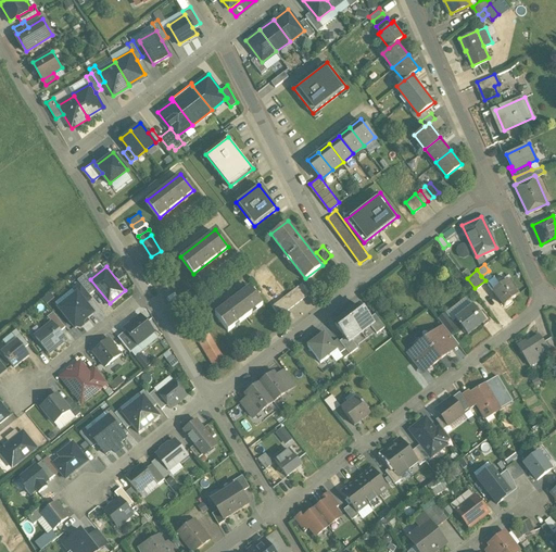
[(168,278),(172,284),(181,278),(178,272),(168,278)]
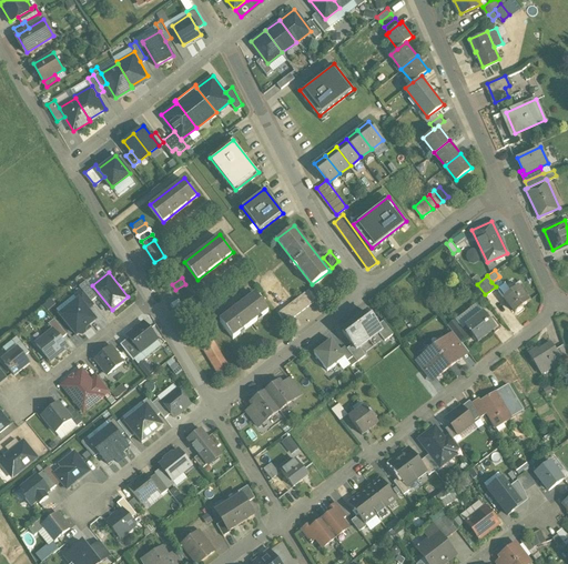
[(82,289),(91,300),(98,294),(87,280),(80,285),(82,289)]
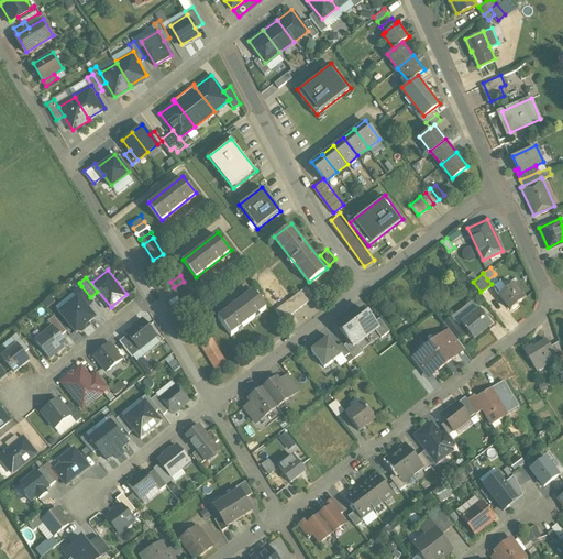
[(174,287),(177,293),(187,287),(184,282),(174,287)]
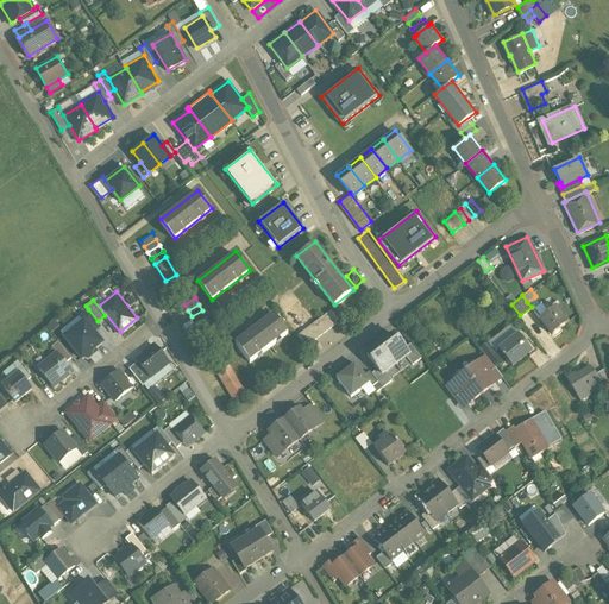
[(554,304),(539,316),(552,332),(566,320),(554,304)]
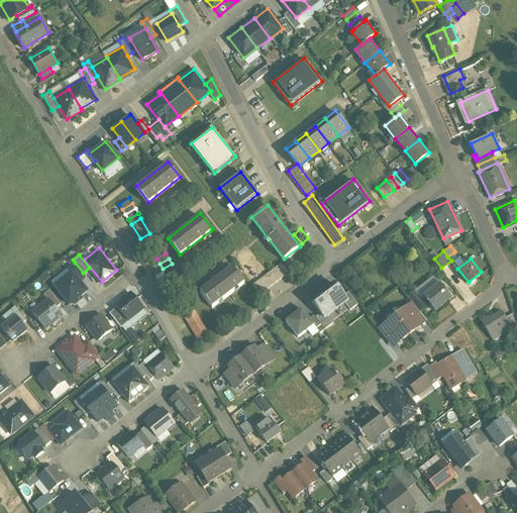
[(281,261),(253,283),(261,292),(289,271),(281,261)]
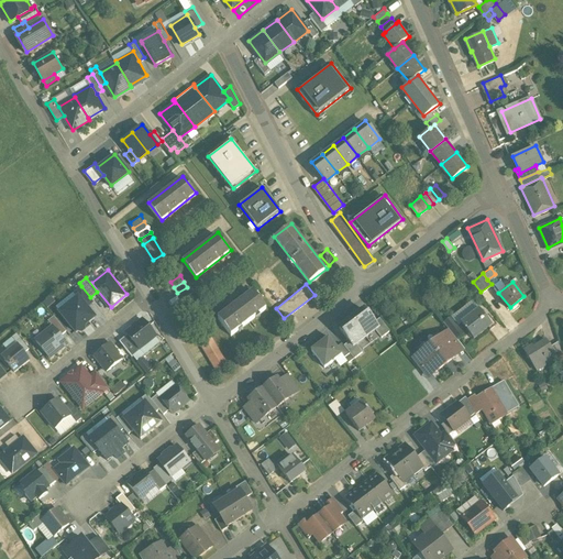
[(75,292),(86,306),(94,300),(90,297),(81,286),(75,292)]
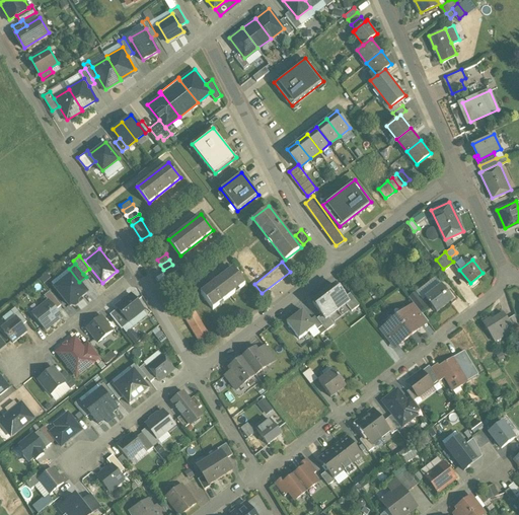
[(163,270),(166,275),(172,272),(175,270),(172,265),(163,270)]
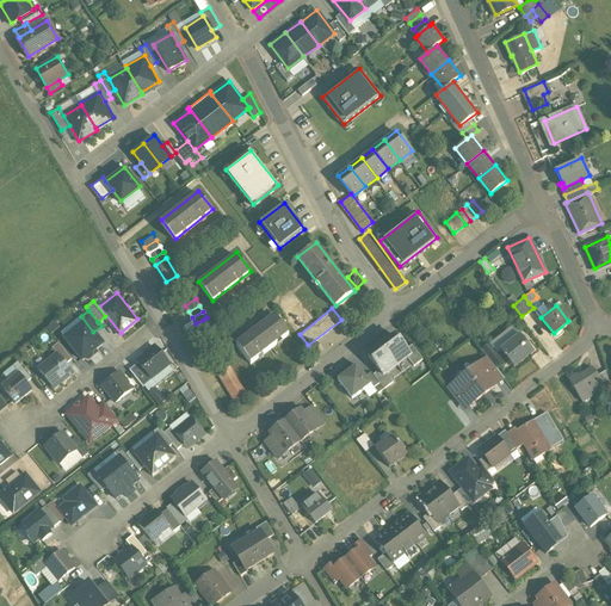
[(275,314),(236,342),(251,362),(289,332),(275,314)]
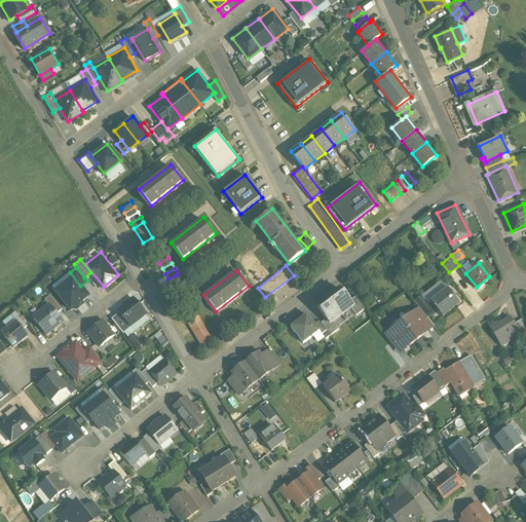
[(183,290),(175,275),(168,278),(164,281),(174,296),(183,290)]
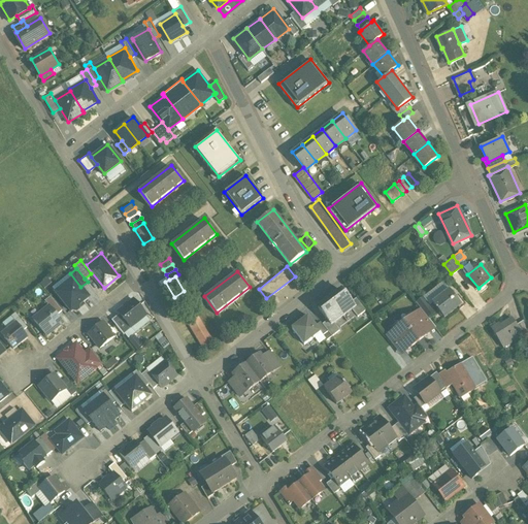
[(80,287),(73,277),(56,291),(71,310),(89,296),(80,287)]
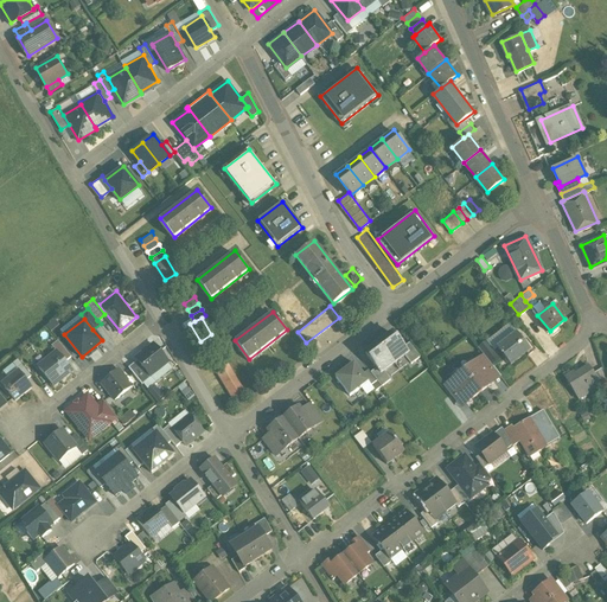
[(393,331),(378,341),(394,360),(404,353),(408,351),(403,345),(393,331)]
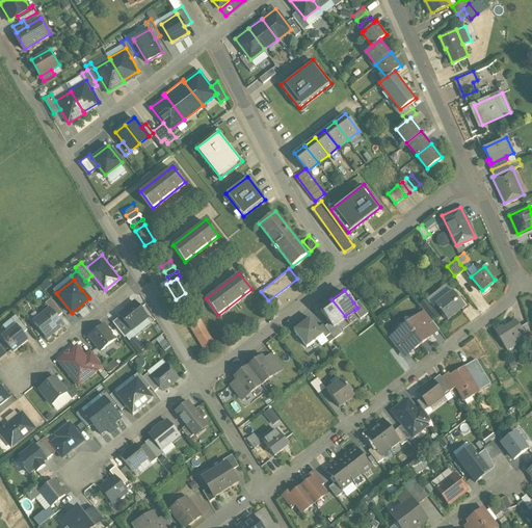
[(453,290),(435,304),(448,318),(448,317),(460,307),(461,308),(461,307),(456,299),(458,297),(453,290)]
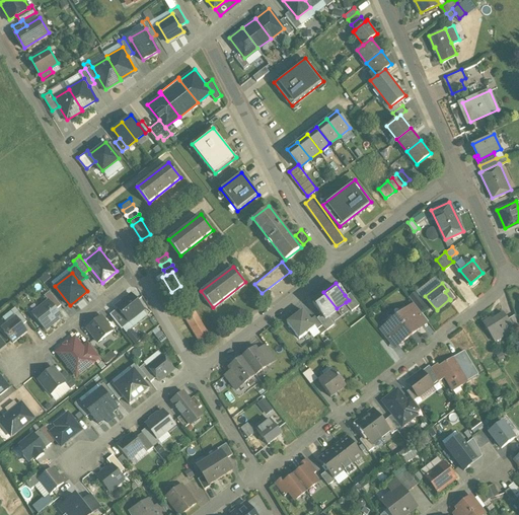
[(458,297),(450,288),(447,290),(445,292),(450,299),(450,300),(451,302),(458,297)]
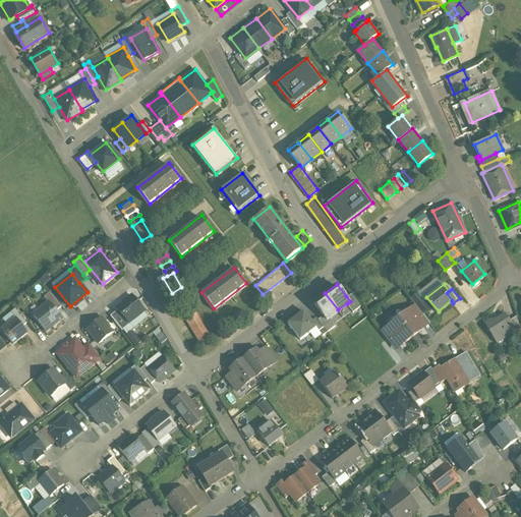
[(45,297),(55,309),(62,305),(51,292),(45,297)]
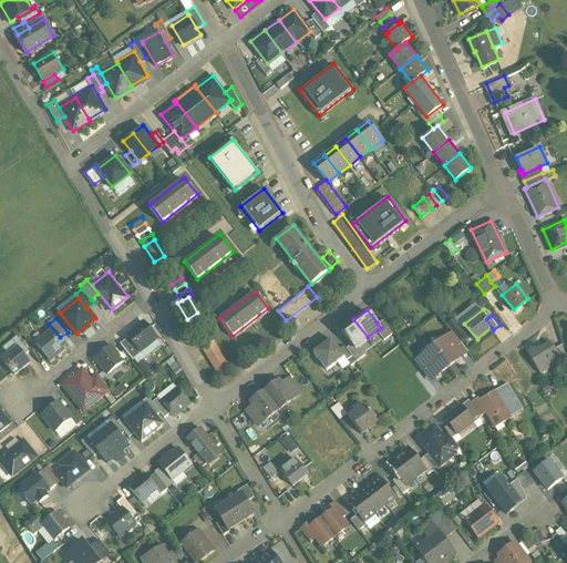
[(378,330),(383,338),(392,331),(382,318),(377,323),(381,328),(378,330)]
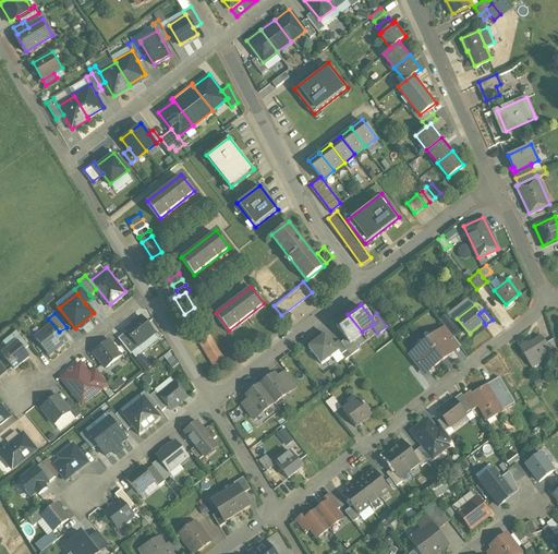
[(459,328),(447,313),(440,318),(446,325),(451,333),(459,328)]
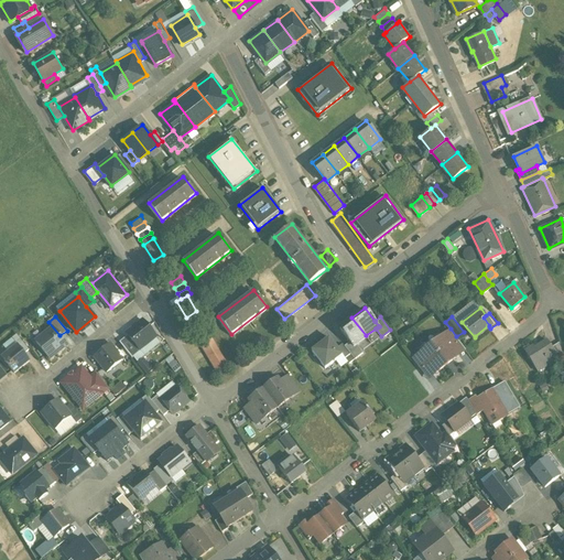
[(351,318),(339,326),(349,340),(354,345),(357,343),(366,335),(351,318)]
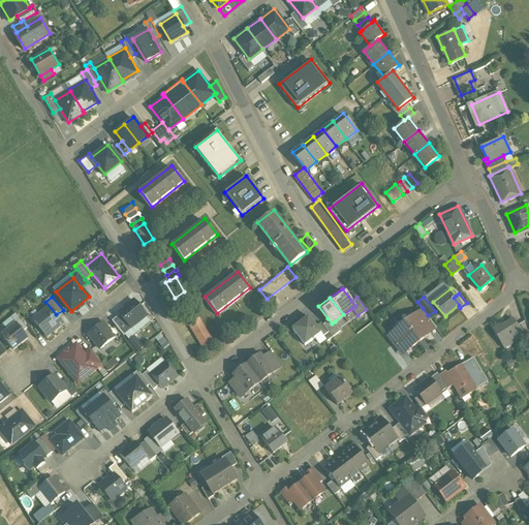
[(119,312),(120,313),(131,327),(146,314),(133,299),(119,312)]
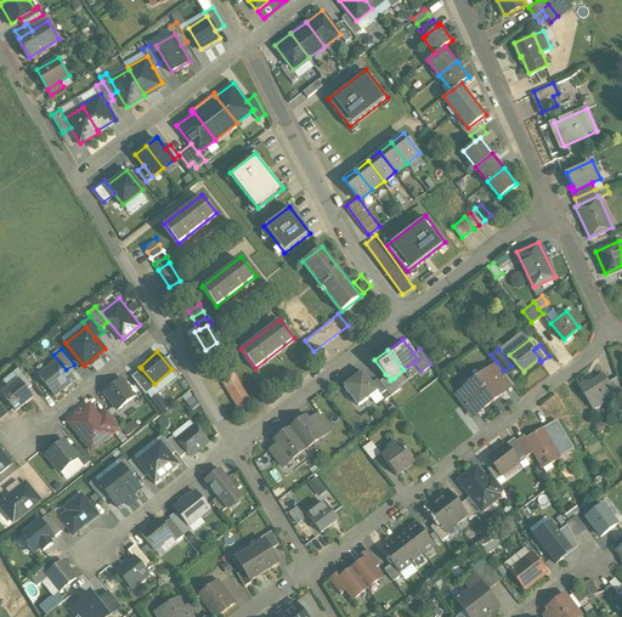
[(58,361),(40,375),(50,388),(55,392),(73,378),(66,369),(58,361)]
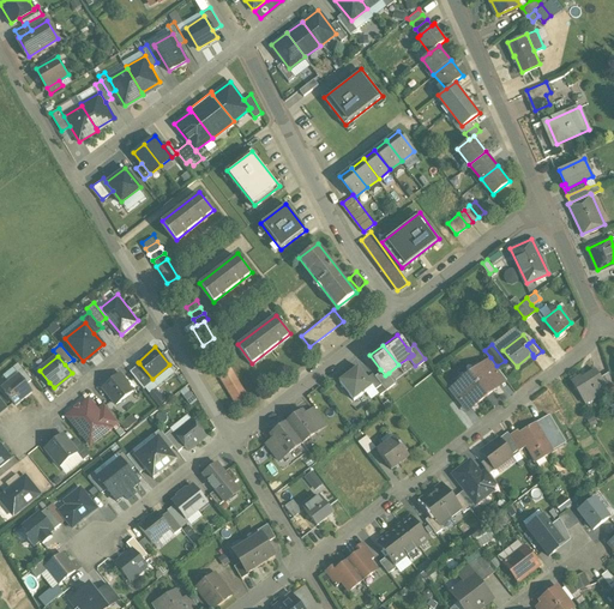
[(175,369),(180,366),(174,357),(169,361),(175,369)]
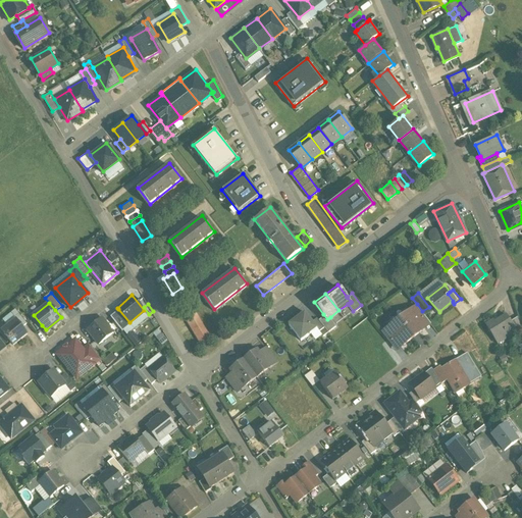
[(202,321),(192,304),(183,309),(193,326),(202,321)]
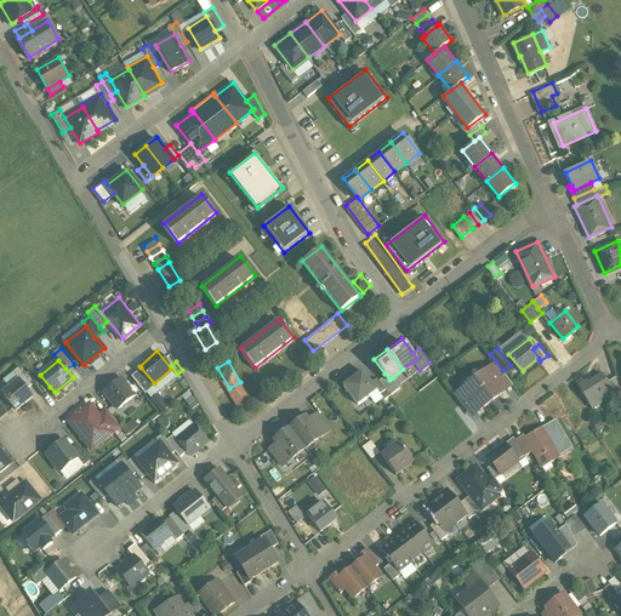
[(502,370),(496,361),(489,368),(499,378),(505,374),(502,370)]
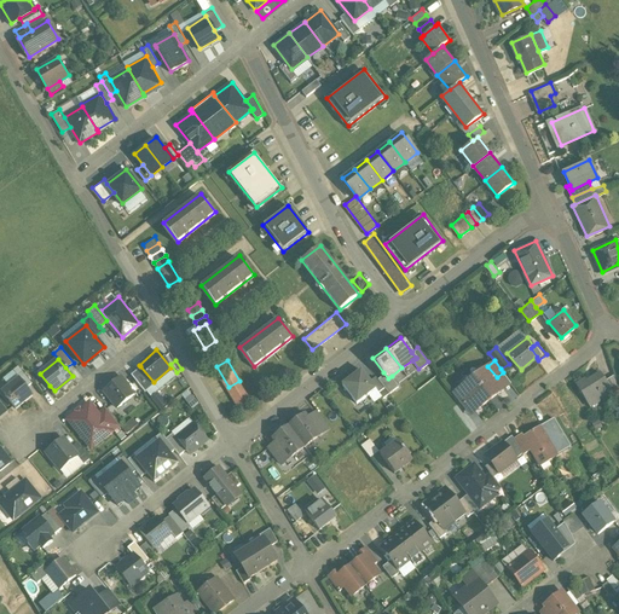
[(21,377),(27,386),(32,381),(18,365),(13,369),(21,377)]
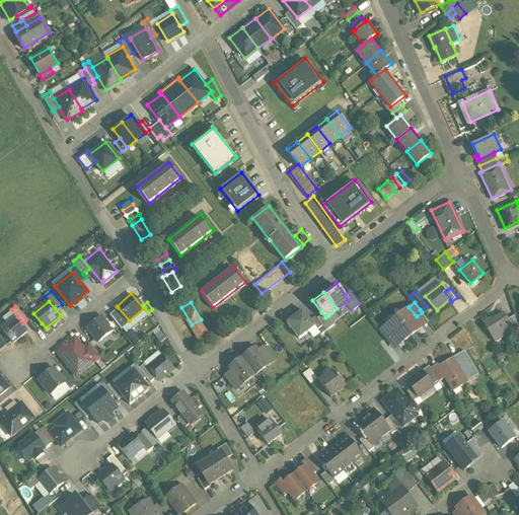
[(409,306),(385,324),(393,335),(392,335),(398,343),(423,323),(417,316),(409,307),(409,306)]
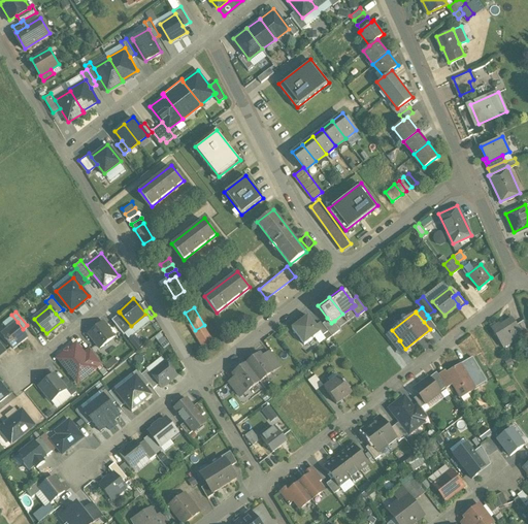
[(131,326),(120,313),(111,319),(123,332),(131,326)]
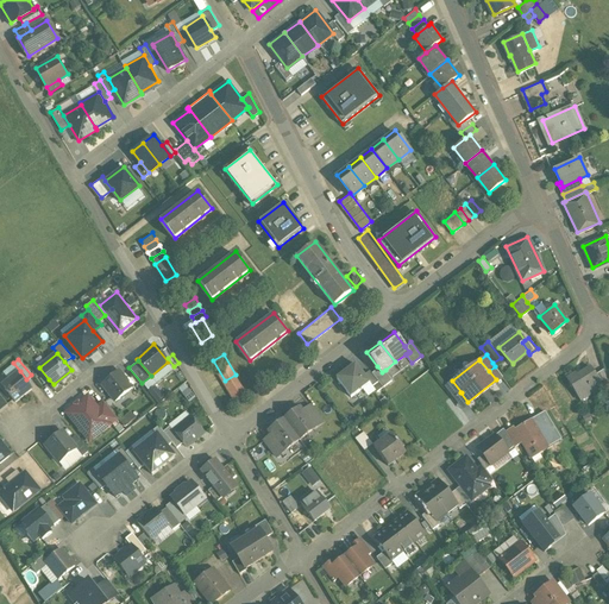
[(357,360),(336,377),(351,396),(371,381),(357,360)]
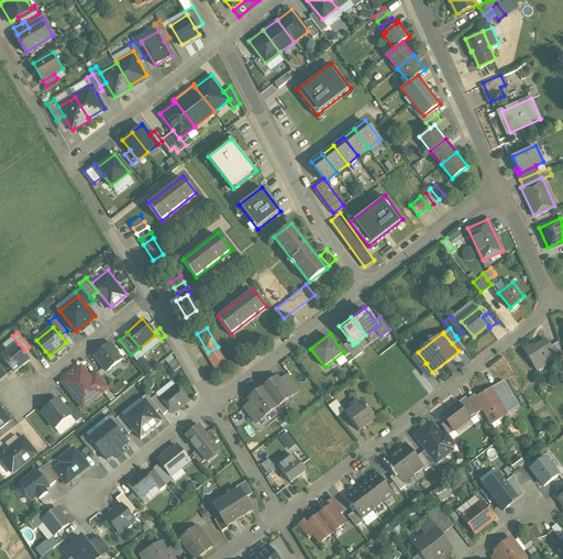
[(545,337),(533,344),(532,343),(523,349),(536,368),(556,355),(558,355),(550,343),(545,337)]
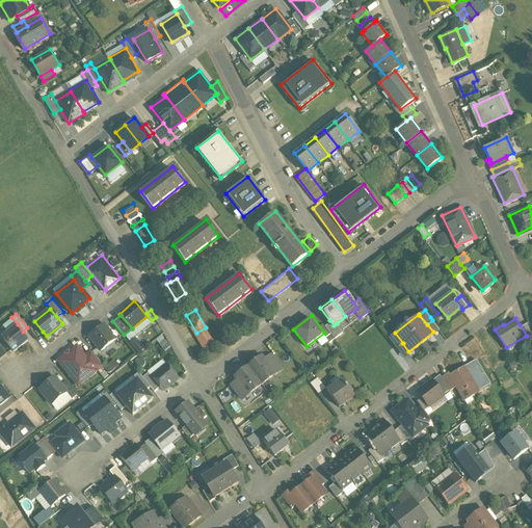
[(325,323),(335,336),(342,331),(337,323),(334,325),(329,320),(325,323)]
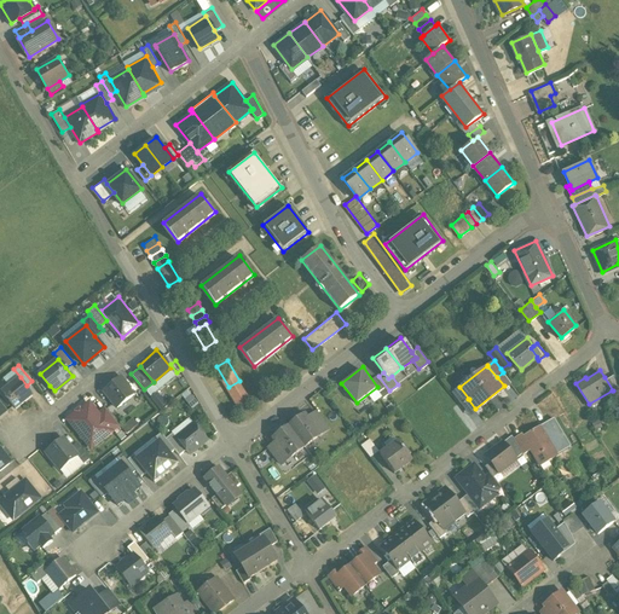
[(503,372),(497,377),(504,386),(510,381),(503,372)]
